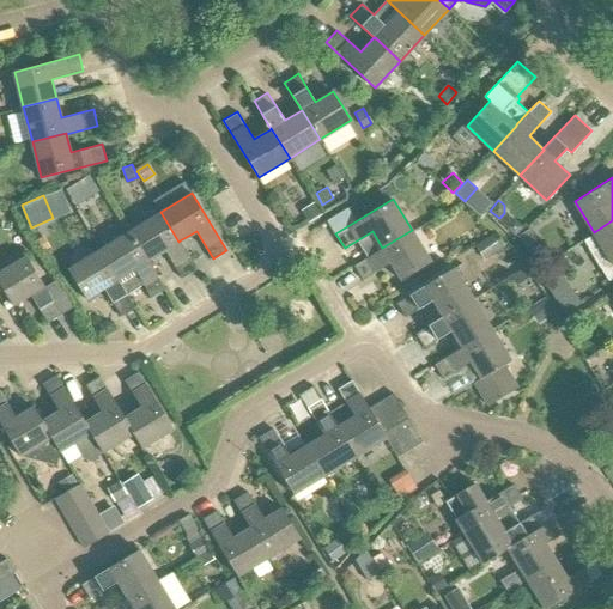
[(314,203),(301,211),(308,223),(321,214),(314,203)]
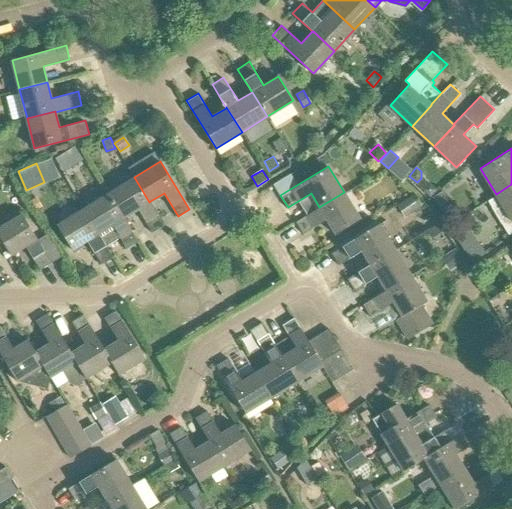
[(134,177),(109,193),(124,217),(138,209),(152,232),(164,225),(150,201),(149,202),(134,177)]
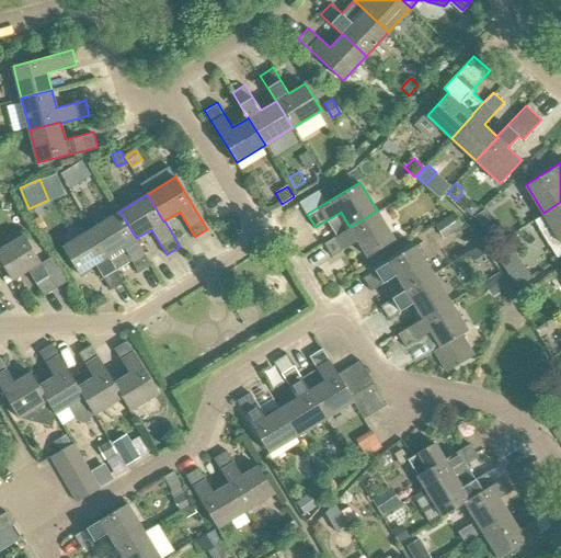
[(560,202),(544,213),(560,242),(560,241),(560,202)]
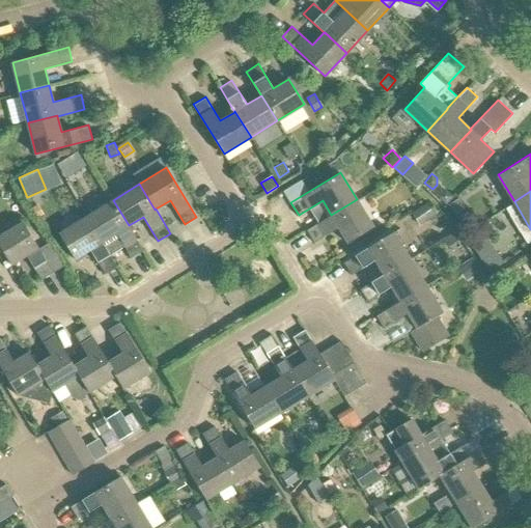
[(460,196),(448,203),(456,215),(462,212),(468,207),(460,196)]
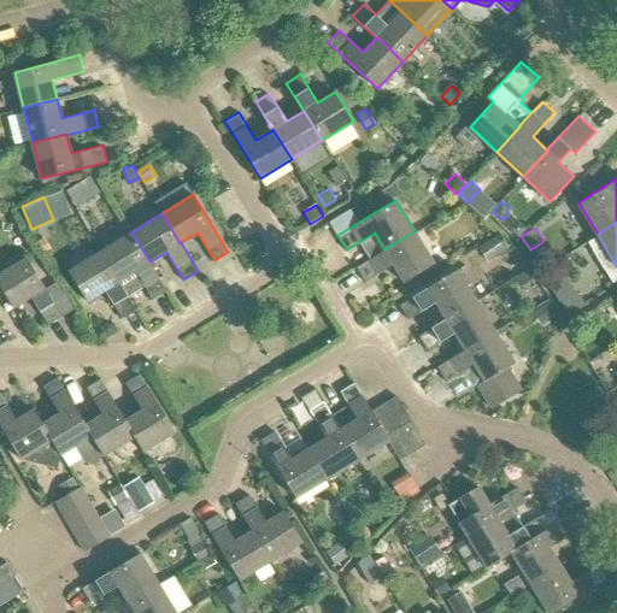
[(385,249),(357,266),(365,281),(393,264),(404,281),(434,263),(415,231),(385,249)]
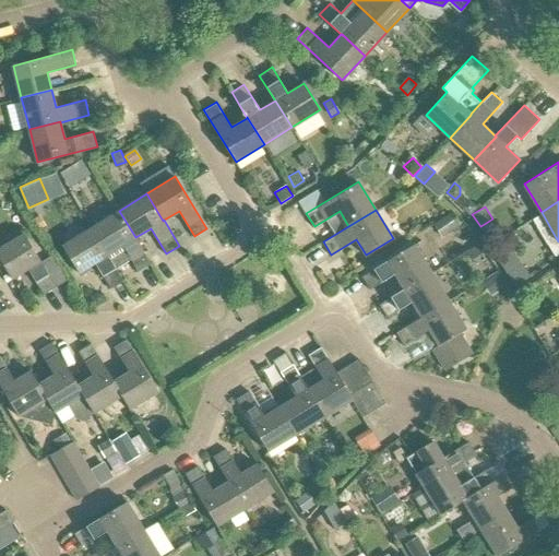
[(119,211),(91,227),(107,255),(108,255),(122,245),(138,270),(151,262),(135,237),(119,211)]
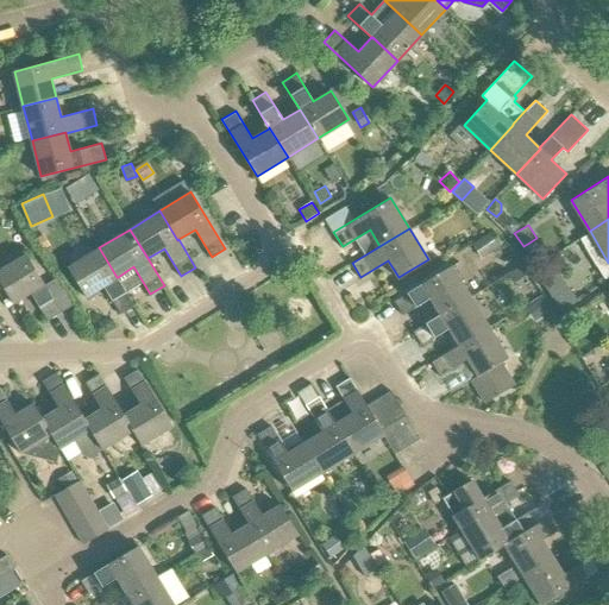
[(50,245),(43,233),(33,239),(41,250),(50,245)]
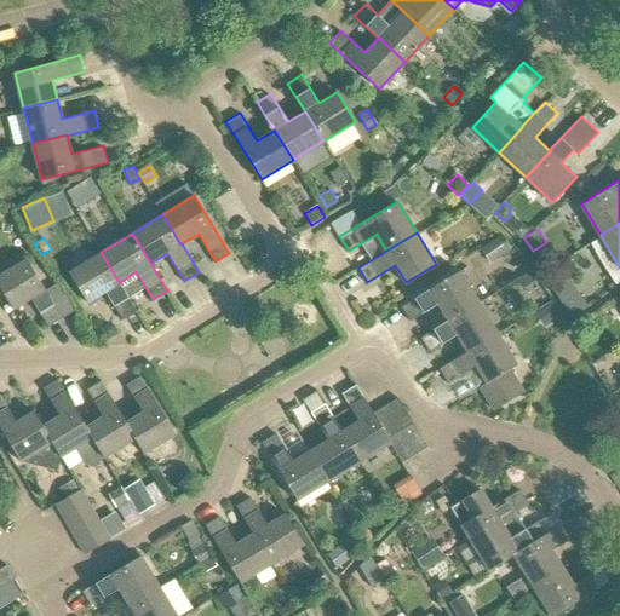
[(501,237),(481,251),(489,263),(510,249),(501,237)]
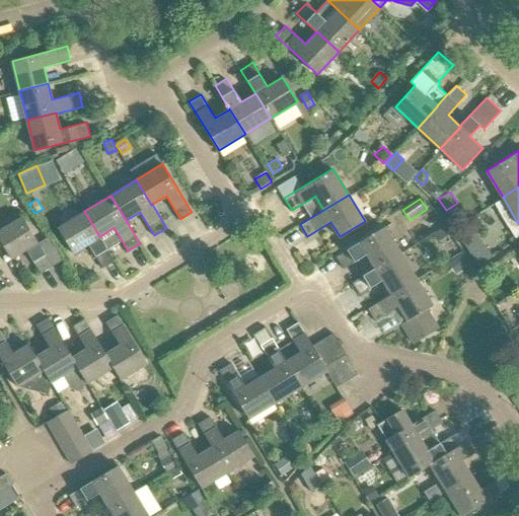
[(99,236),(84,211),(58,227),(73,252),(88,243),(102,267),(115,260),(100,236),(99,236)]
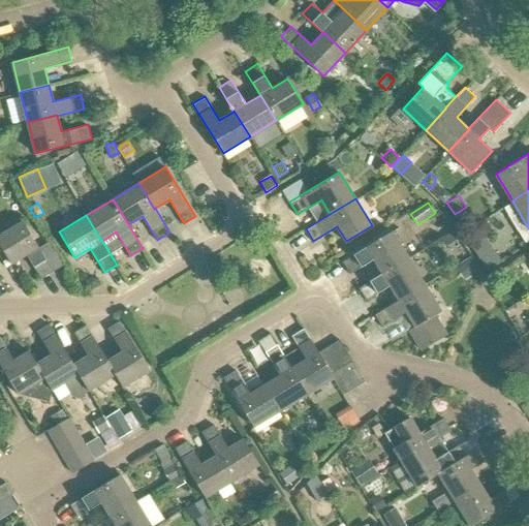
[(23,220),(0,235),(0,243),(2,247),(11,263),(27,253),(41,278),(65,264),(51,240),(39,247),(23,220)]
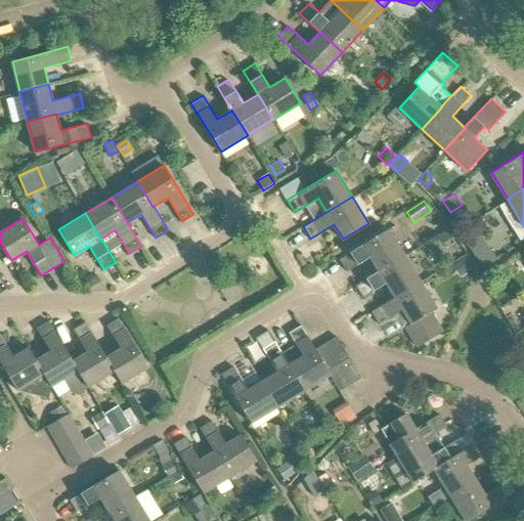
[(370,256),(379,270),(380,270),(404,255),(388,228),(339,258),(347,270),(370,256)]
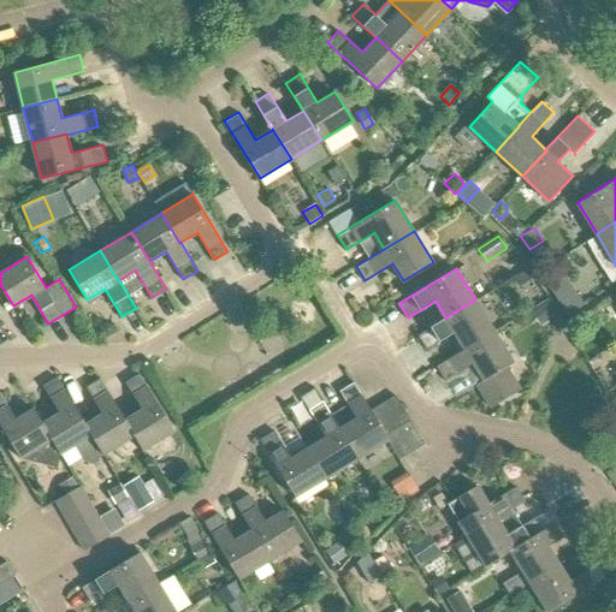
[(526,269),(513,278),(519,287),(532,279),(526,269)]
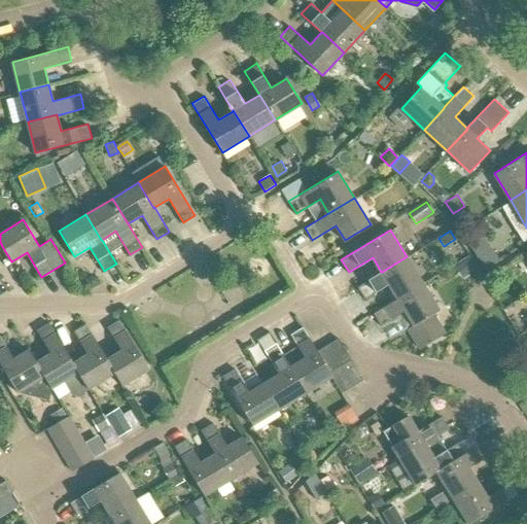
[(388,283),(397,298),(397,299),(423,283),(407,256),(382,272),(381,272),(357,286),(364,299),(388,283)]
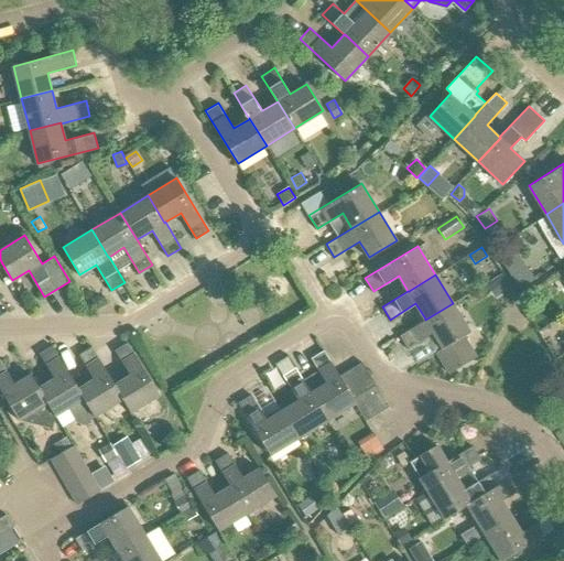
[(489,282),(497,294),(508,288),(500,276),(489,282)]
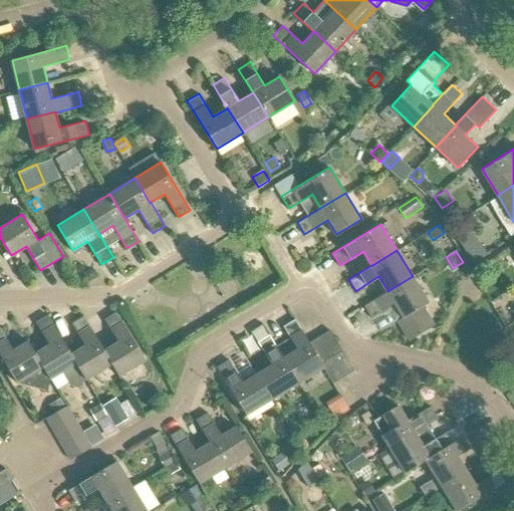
[(98,275),(94,269),(88,268),(82,271),(88,281),(98,275)]
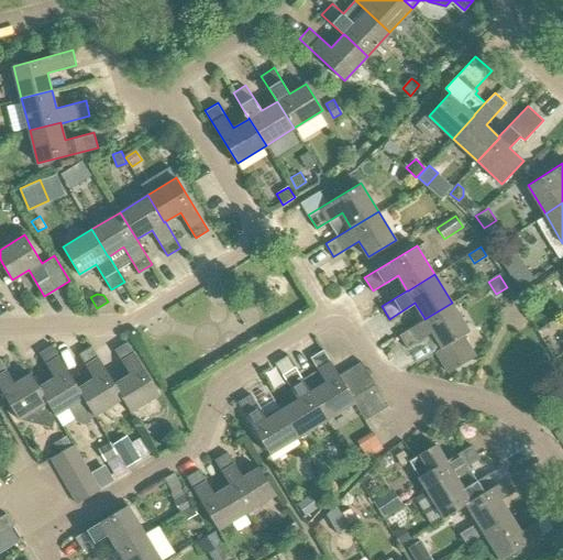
[(441,347),(435,350),(449,372),(475,355),(463,335),(470,331),(452,303),(424,319),(424,318),(399,333),(407,347),(432,331),(441,347)]
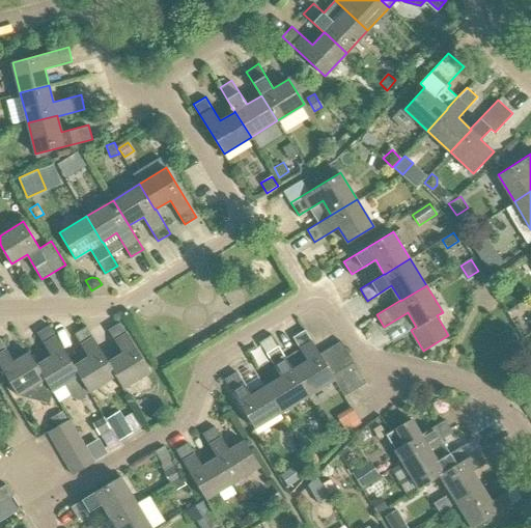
[(122,353),(108,361),(108,362),(116,374),(115,376),(123,387),(150,370),(120,321),(108,329),(122,353)]
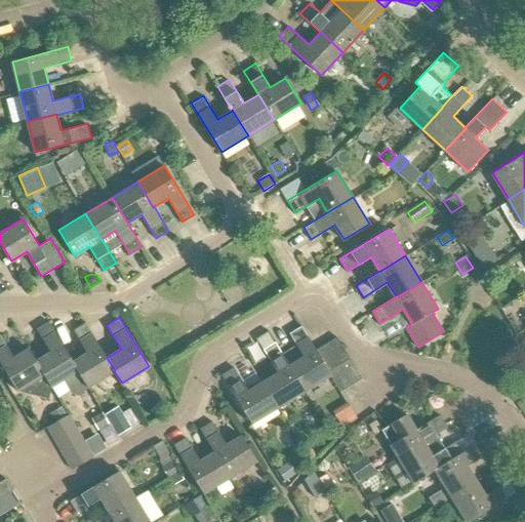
[(51,352),(37,360),(36,360),(44,373),(43,373),(51,386),(64,378),(72,393),(76,394),(88,387),(77,369),(78,369),(73,361),(48,320),(37,327),(51,352)]
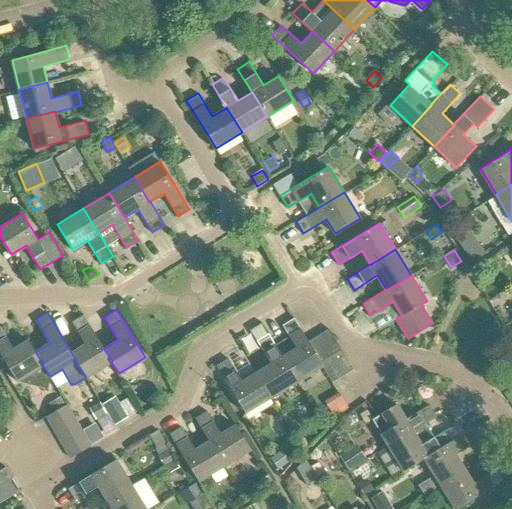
[(85,343),(71,352),(76,360),(75,360),(86,377),(111,362),(112,361),(104,349),(104,348),(83,313),(71,320),(85,343)]
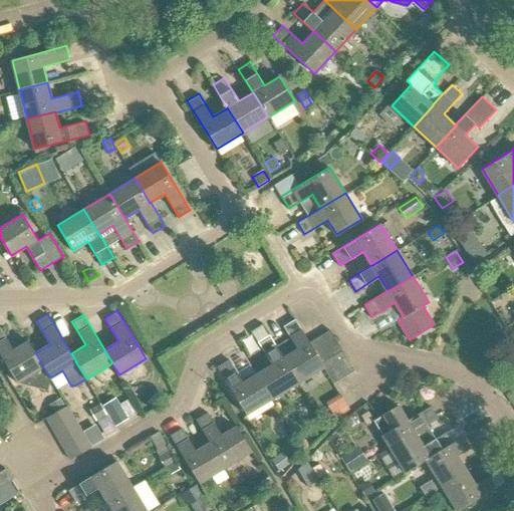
[(297,348),(283,356),(283,357),(298,381),(323,366),(332,382),(354,369),(329,329),(309,341),(295,318),(283,325),(297,348)]
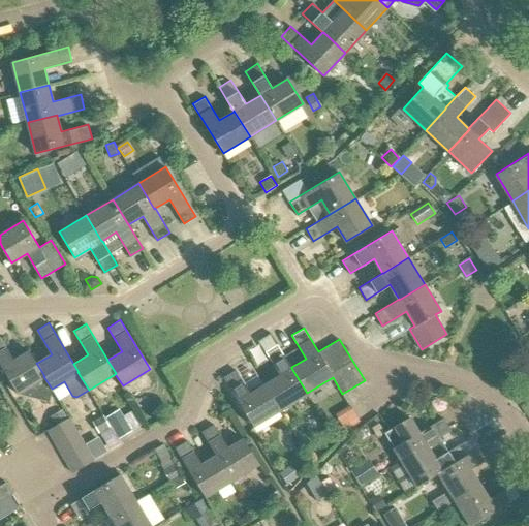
[(36,363),(37,363),(30,350),(14,360),(0,336),(0,364),(18,393),(50,401),(52,389),(43,376),(44,376),(36,363)]
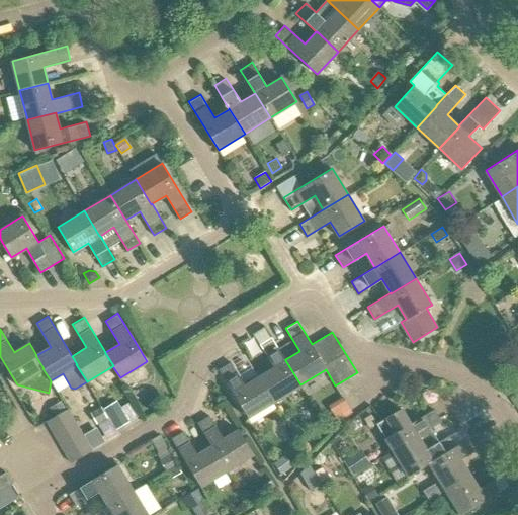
[(274,367),(259,375),(274,401),(300,384),(285,360),(285,359),(271,336),(260,344),(274,367)]
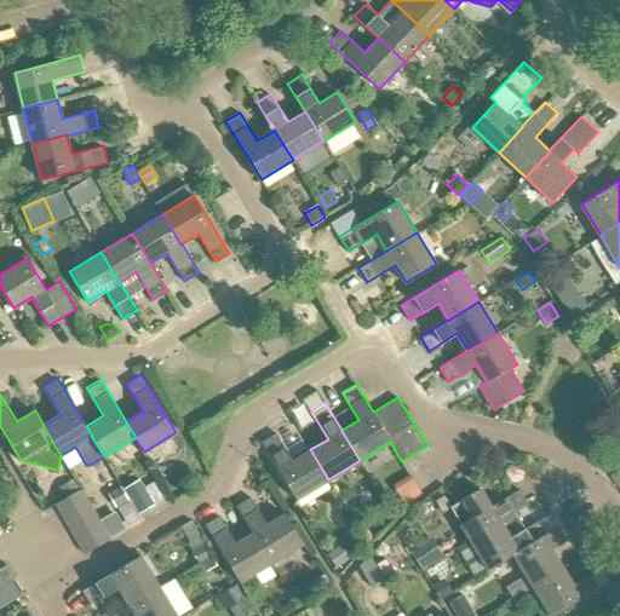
[(328,479),(310,449),(293,460),(276,432),(262,441),(297,499),(328,479)]
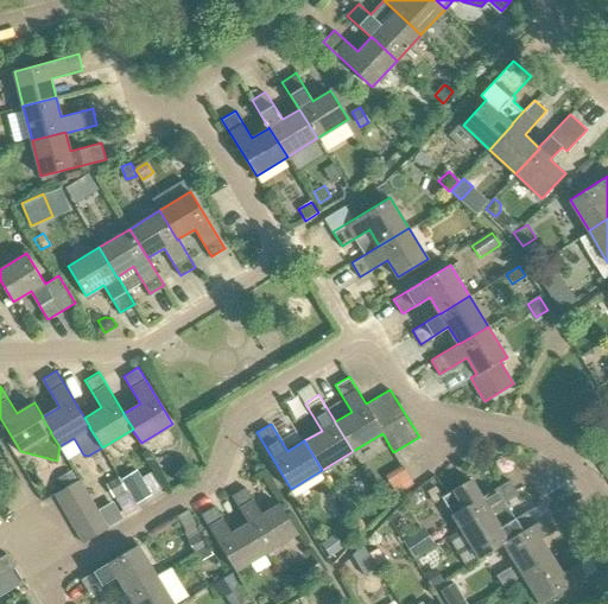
[(70,466),(57,474),(63,483),(76,476),(70,466)]
